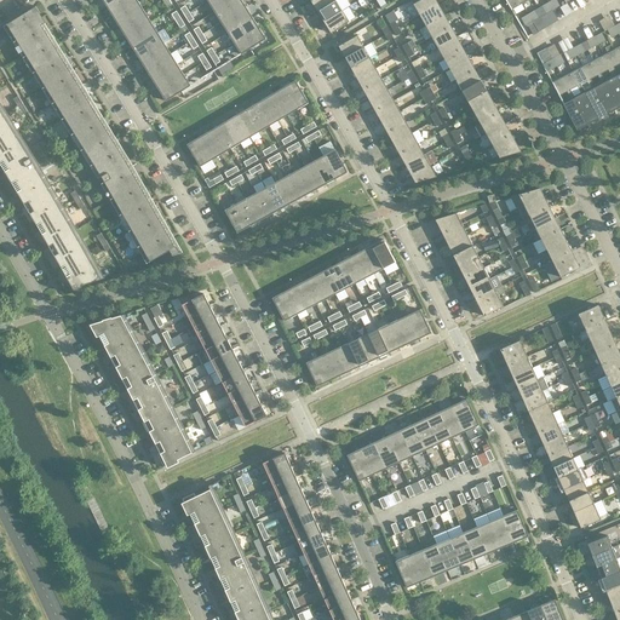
[(138,1),(137,0),(115,0),(107,6),(113,17),(138,1)]
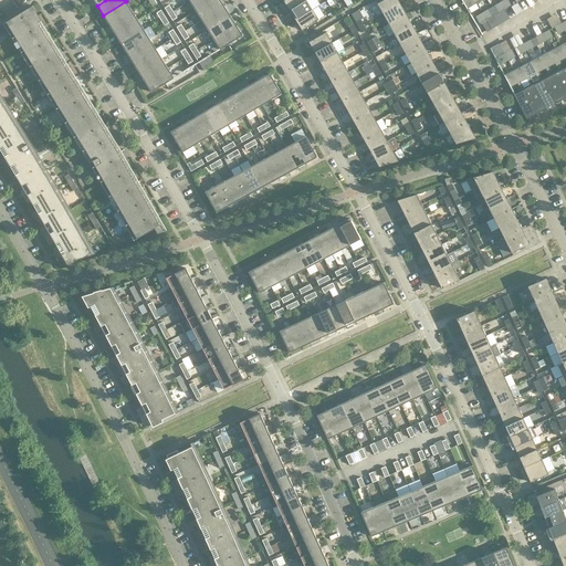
[(212,0),(190,0),(189,1),(196,11),(212,0)]
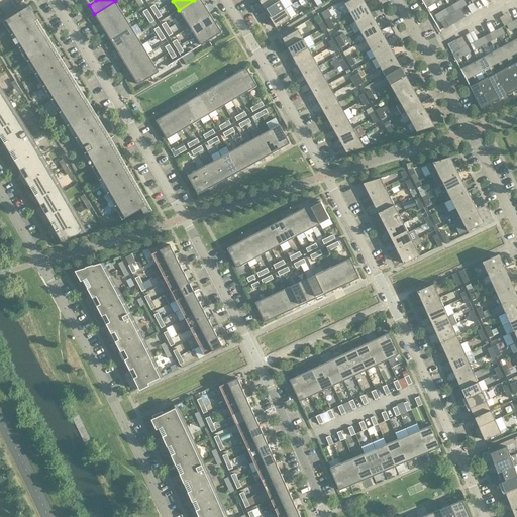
[(205,6),(201,0),(194,0),(179,10),(184,18),(205,6)]
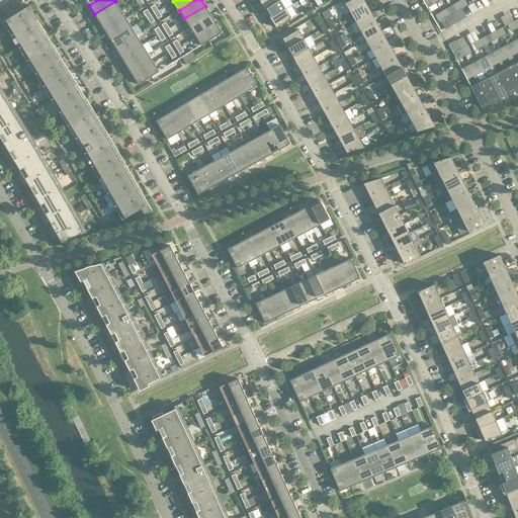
[(280,0),(260,0),(260,1),(265,9),(280,0)]
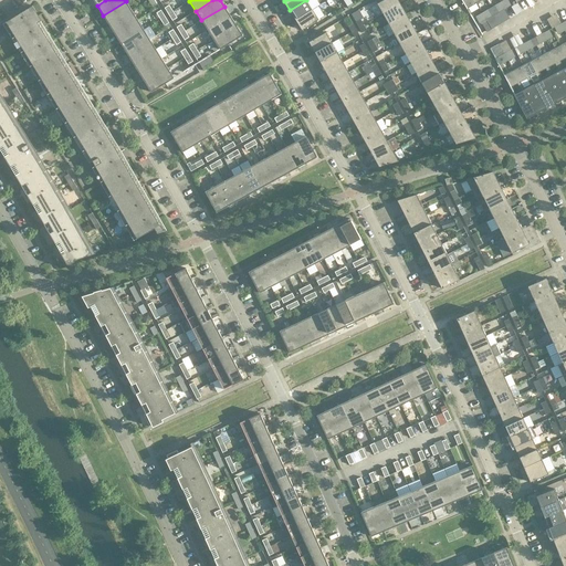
[(312,10),(306,0),(290,10),(295,20),(312,10)]
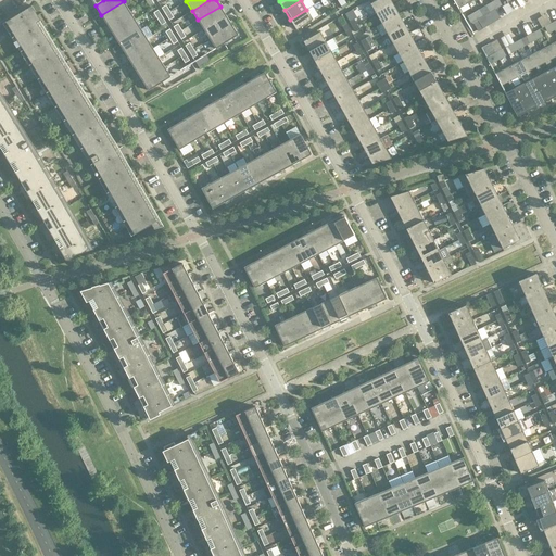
[(377,0),(370,3),(376,14),(393,4),(390,0),(377,0)]
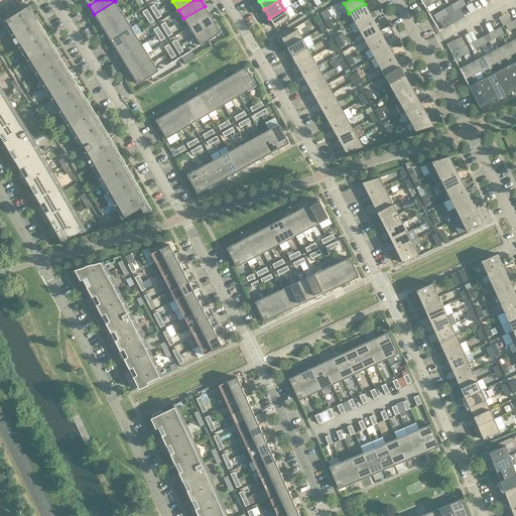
[(434,3),(432,0),(420,0),(425,8),(434,3)]
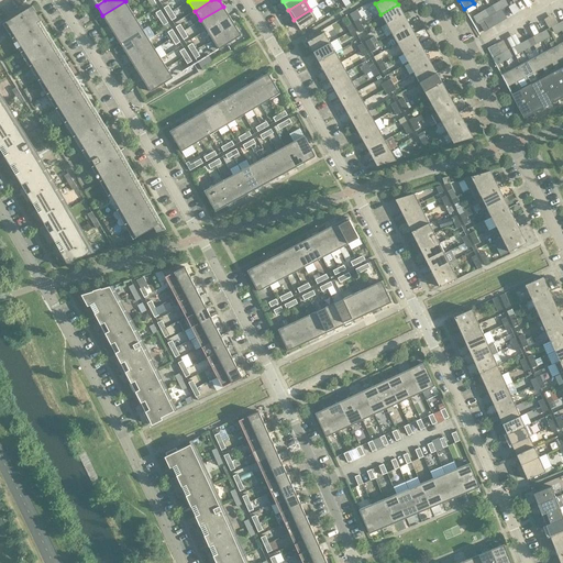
[(131,11),(125,1),(102,15),(109,24),(131,11)]
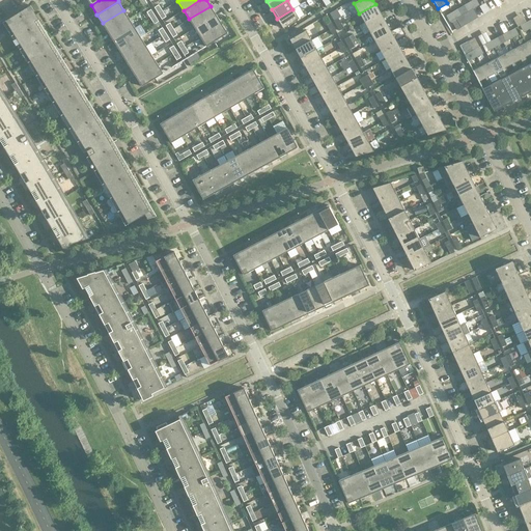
[(485,2),(479,5),(484,14),(490,10),(485,2)]
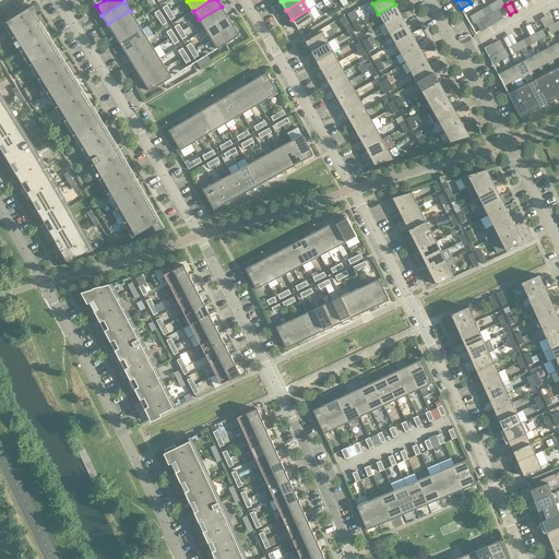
[(401,14),(395,4),(378,14),(383,23),(401,14)]
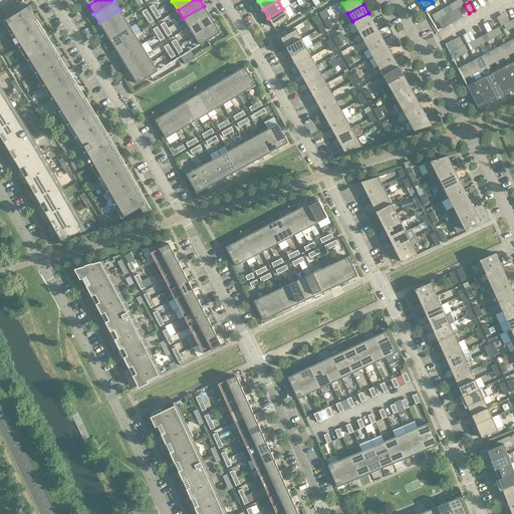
[(29,5),(26,7),(6,20),(84,146),(124,217),(141,207),(144,211),(152,209),(107,133),(32,12),(33,11),(29,5)]
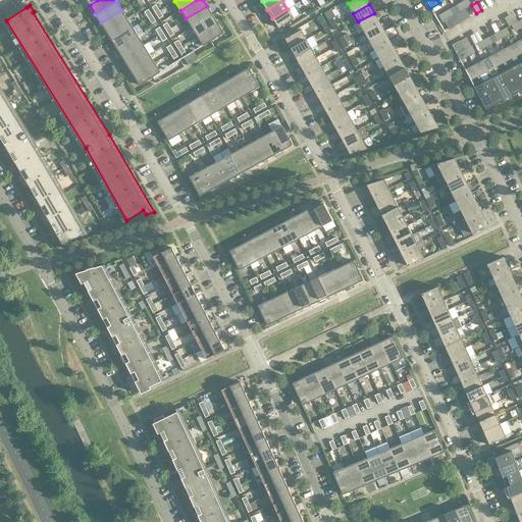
[(212,14),(207,6),(186,18),(192,28),(212,14)]
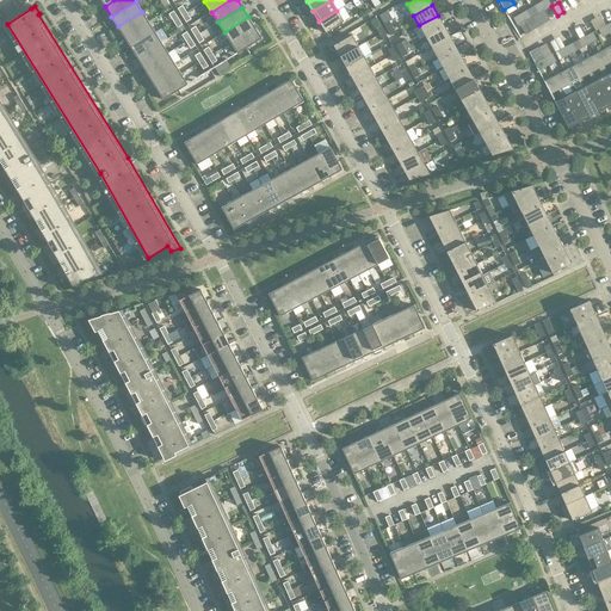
[(344,22),(337,11),(319,22),(326,32),(344,22)]
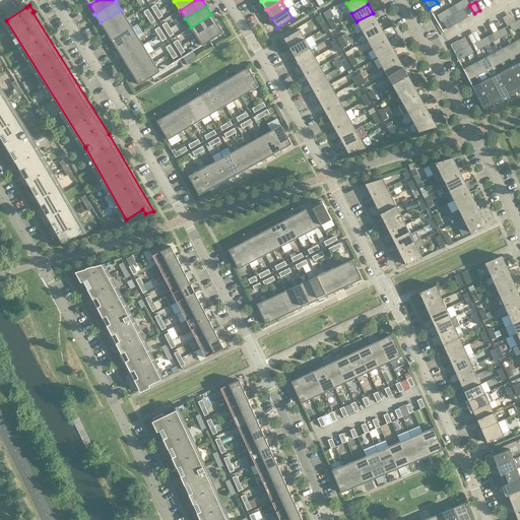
[(329,9),(323,12),(327,20),(333,16),(329,9)]
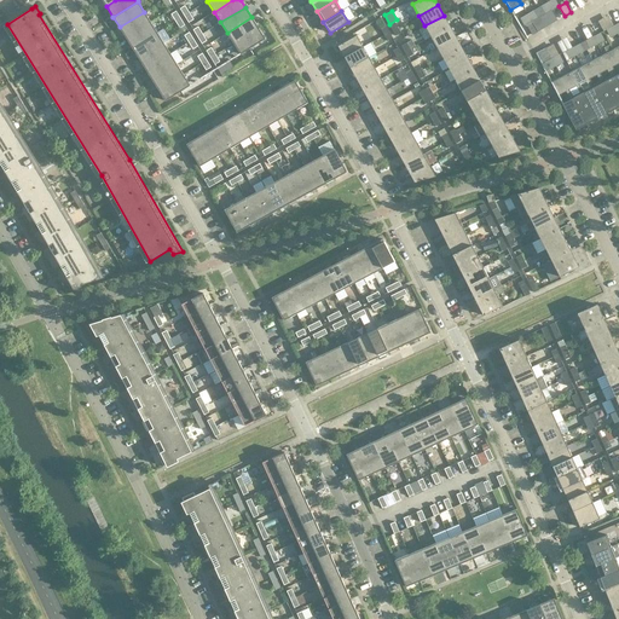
[(150,22),(144,12),(120,27),(126,38),(150,22)]
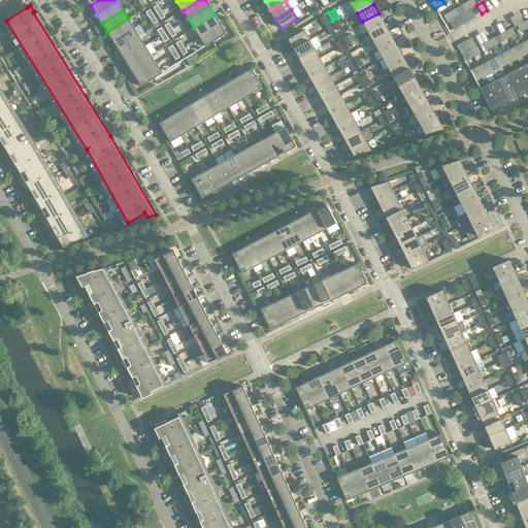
[(458,15),(454,19),(458,27),(469,21),(464,12),(458,15)]
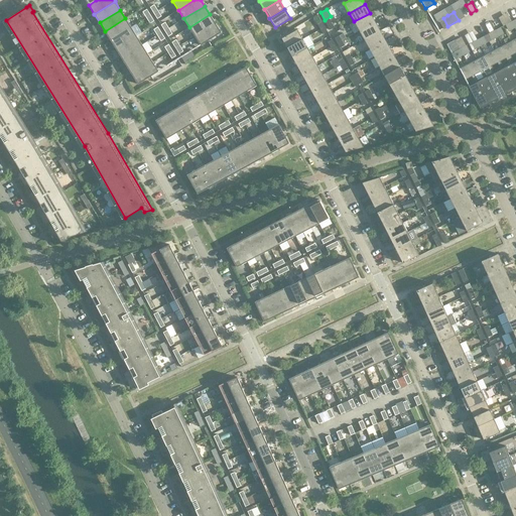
[(375,22),(370,13),(354,21),(359,30),(375,22)]
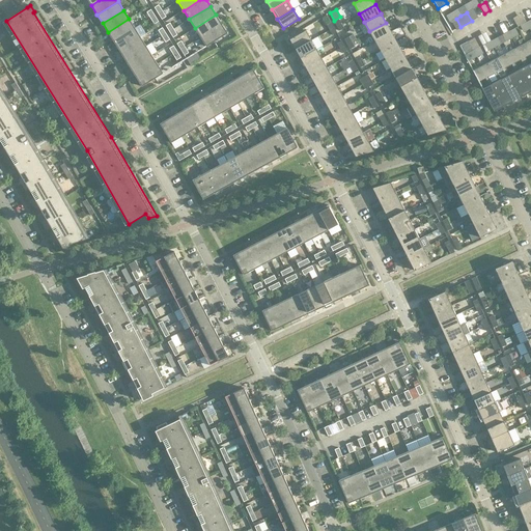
[(222,24),(216,15),(195,28),(200,37),(222,24)]
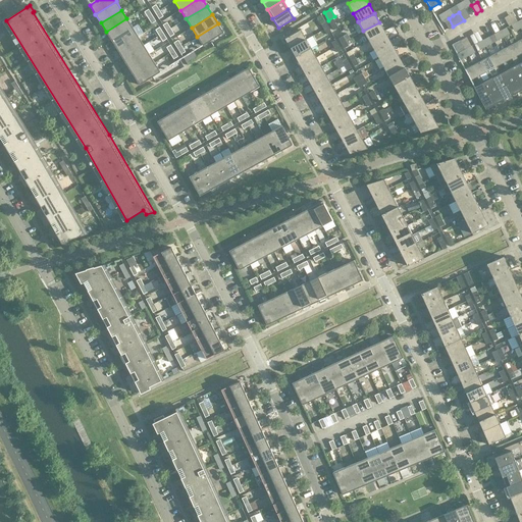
[(133,28),(126,18),(106,32),(111,41),(133,28)]
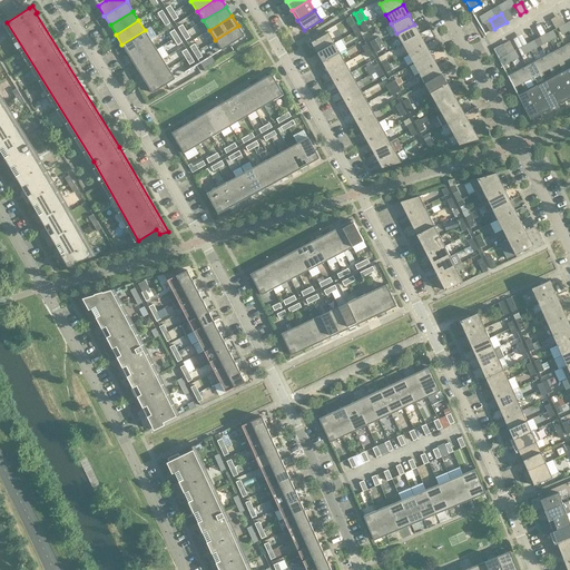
[(494,29),(490,20),(484,22),(490,32),(494,29)]
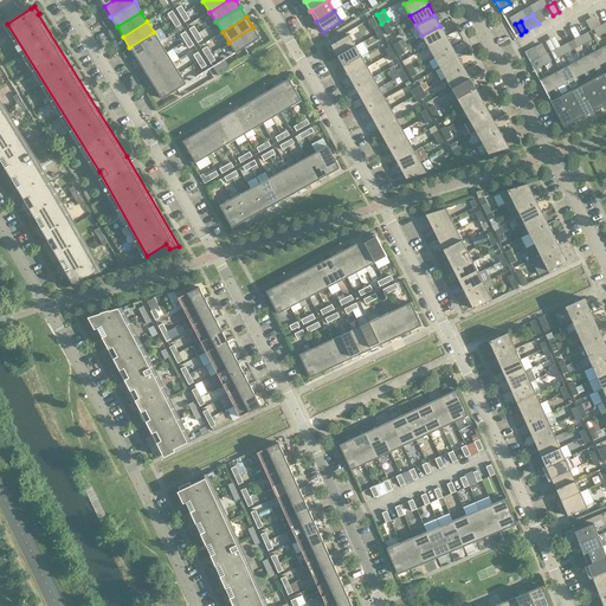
[(446,36),(440,26),(421,36),(427,46),(446,36)]
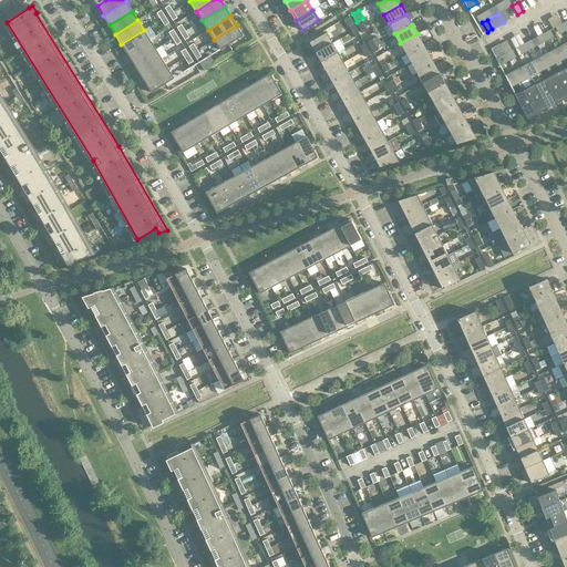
[(243,35),(237,26),(214,40),(220,50),(243,35)]
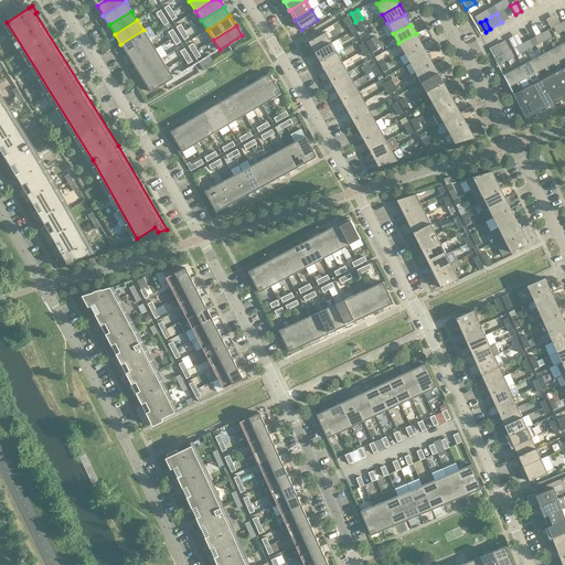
[(149,40),(144,30),(120,44),(127,53),(149,40)]
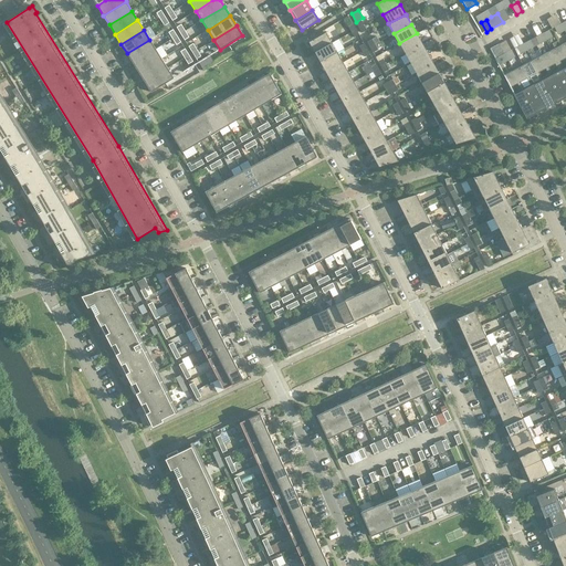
[(308,42),(315,52),(332,42),(326,32),(308,42)]
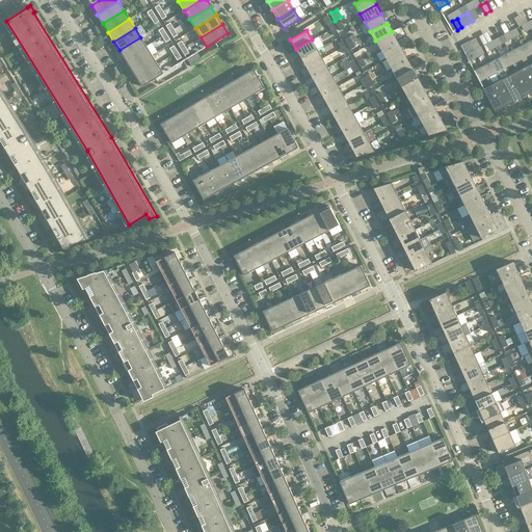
[(397,41),(392,31),(375,41),(380,50),(397,41)]
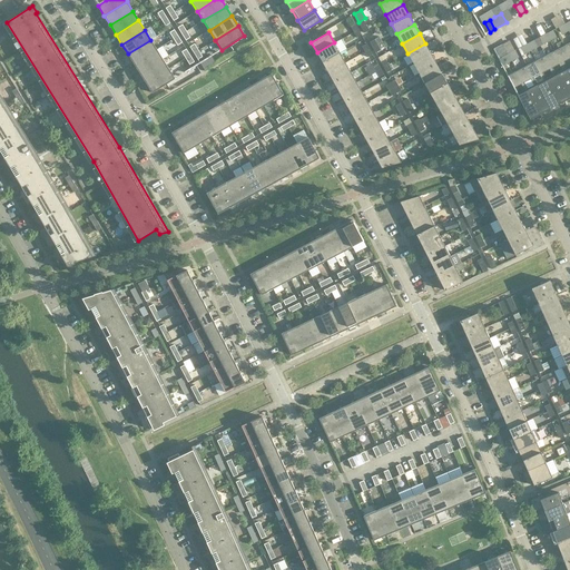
[(157,49),(150,40),(128,53),(134,64),(157,49)]
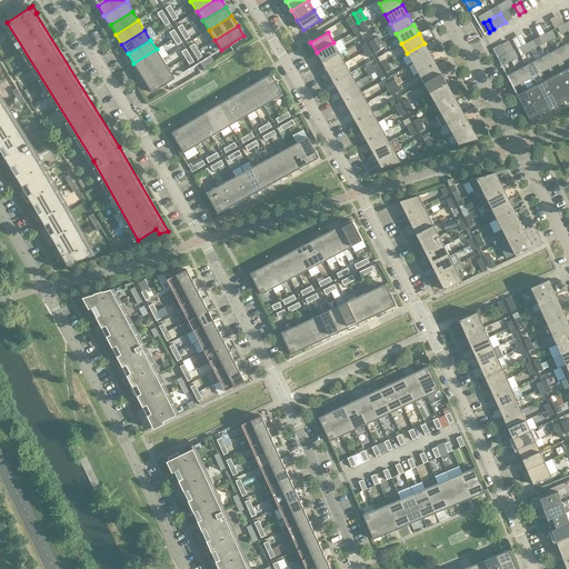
[(339,52),(333,42),(317,52),(322,62),(339,52)]
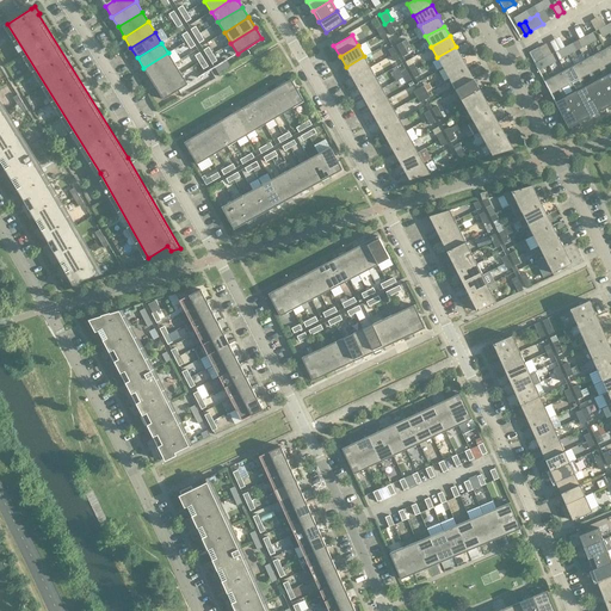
[(462,57),(456,47),(437,57),(443,68),(462,57)]
